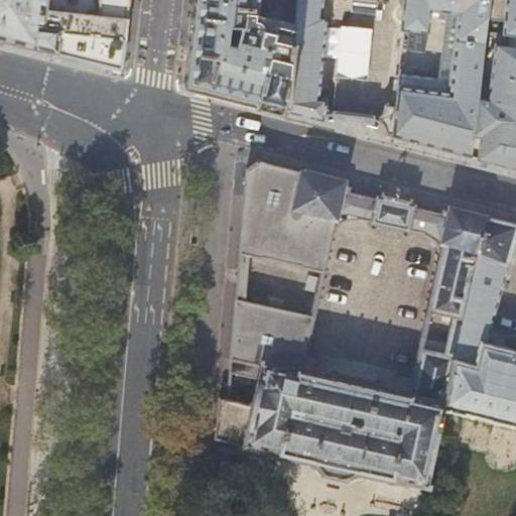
[(129,0),(0,0),(0,39),(27,46),(122,70),(129,3),(129,0)]
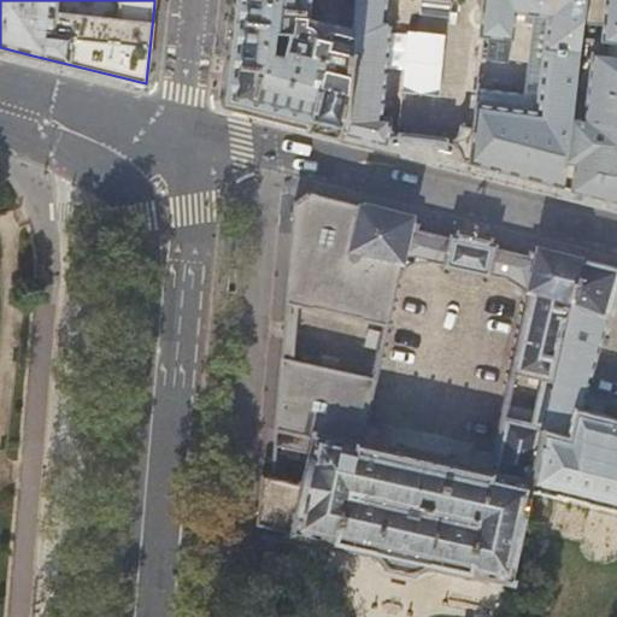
[(309,17),(309,0),(233,0),(231,25),(230,34),(222,104),(270,116),(344,134),(354,34),(336,30),(334,30),(330,30),(327,31),(324,34),(323,35),(317,35),(316,31),(315,29),(313,28),(309,24),(309,17)]
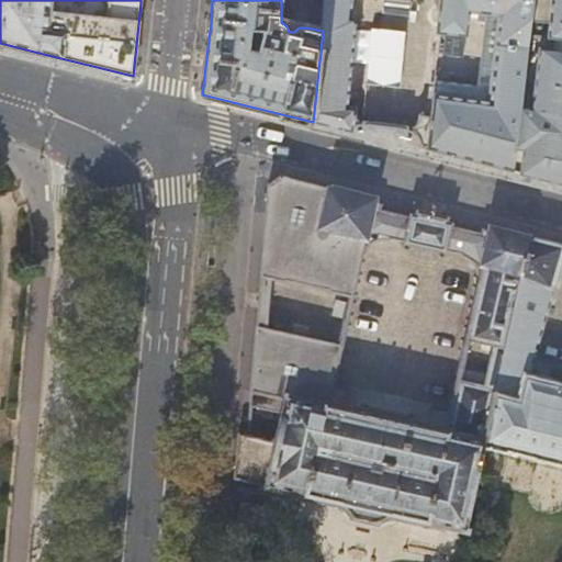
[(326,0),(323,31),(313,122),(351,132),(353,128),(356,126),(358,126),(361,126),(364,126),(363,131),(374,132),(375,127),(377,127),(377,126),(378,126),(377,125),(377,124),(374,124),(374,122),(368,121),(368,122),(366,122),(366,123),(362,123),(359,121),(357,119),(355,114),(355,111),(356,105),(348,104),(357,19),(355,15),(351,15),(352,0),(441,0),(439,31),(467,34),(470,10),(502,13),(491,99),(435,93),(431,117),(420,115),(422,119),(419,123),(415,126),(411,127),(406,128),(406,127),(404,126),(404,125),(397,124),(397,125),(395,126),(395,127),(393,127),(393,128),(393,130),(394,130),(393,134),(404,135),(404,132),(406,131),(411,133),(414,134),(418,139),(419,144),(419,148),(420,148),(513,170),(532,0),(326,0)]
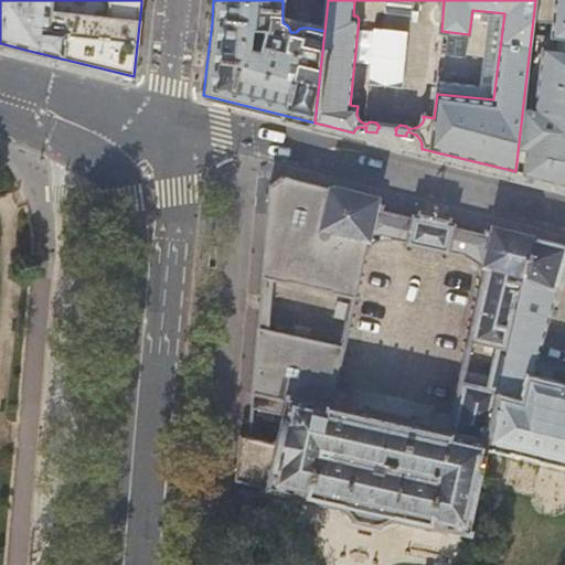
[(564,38),(564,0),(541,0),(546,1),(545,10),(547,17),(546,29),(553,30),(552,38),(564,38)]
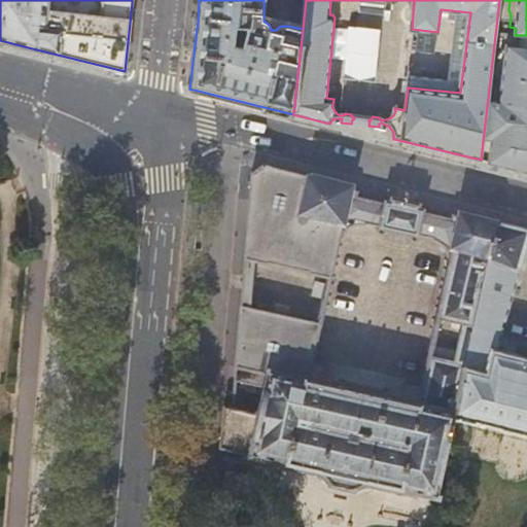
[(526,45),(507,44),(497,115),(492,115),(491,124),(494,124),(488,163),(526,172),(526,45)]
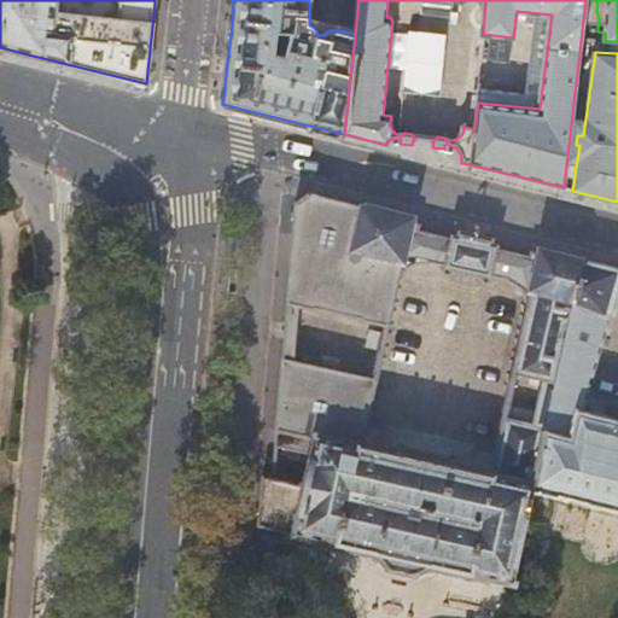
[(473,244),(418,231),(419,225),(410,222),(410,219),(308,193),(293,203),(285,304),(315,309),(315,308),(362,319),(361,320),(388,325),(396,281),(400,275),(402,272),(404,269),(408,266),(412,264),(414,263),(418,262),(423,262),(429,263),(430,261),(447,264),(445,267),(489,277),(491,274),(506,278),(506,280),(511,283),(516,284),(518,286),(520,289),(523,292),(524,295),(526,298),(526,302),(526,307),(526,312),(513,371),(543,378),(534,412),(506,406),(491,474),(361,444),(375,377),(280,359),(273,447),(313,454),(305,485),(269,478),(261,477),(256,525),(295,531),(295,534),(334,542),(334,543),(375,553),(375,554),(378,555),(386,565),(386,567),(413,572),(413,571),(426,565),(427,565),(429,564),(471,573),(471,572),(512,582),(532,490),(582,261),(538,250),(537,254),(529,252),(528,257),(473,244)]
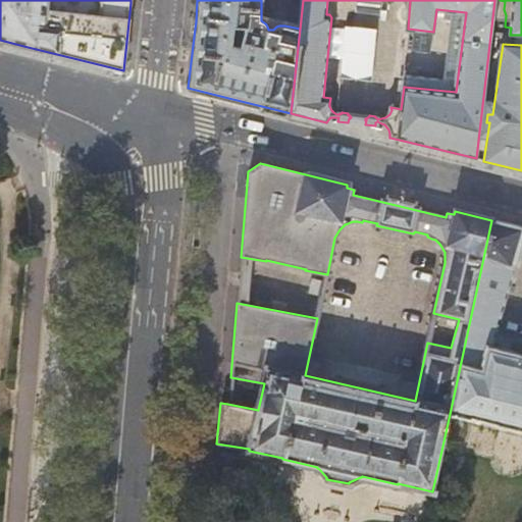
[(521,226),(491,220),(450,414),(472,419),(472,417),(497,423),(497,424),(521,430),(521,353),(491,346),(514,269),(515,269),(519,256),(521,257),(521,226)]
